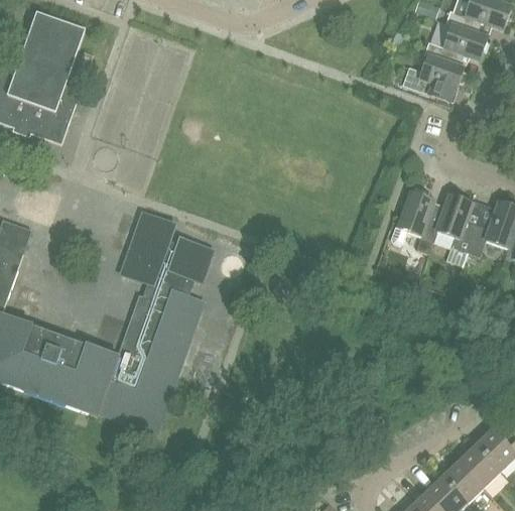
[(457,0),(454,11),(449,10),(445,22),(452,24),(477,33),(481,22),(502,29),(511,6),(494,0),(457,0)]
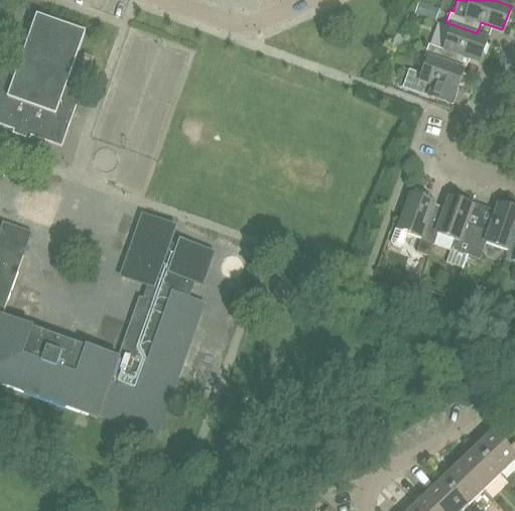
[(4,56),(0,67),(0,121),(60,143),(80,90),(65,85),(84,30),(36,13),(19,62),(4,56)]
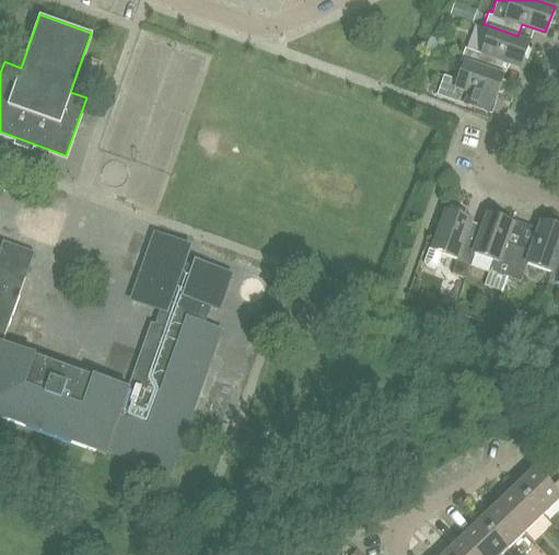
[(528,41),(517,36),(490,26),(481,51),(465,45),(463,51),(459,59),(464,60),(495,70),(499,58),(520,66),(528,41)]
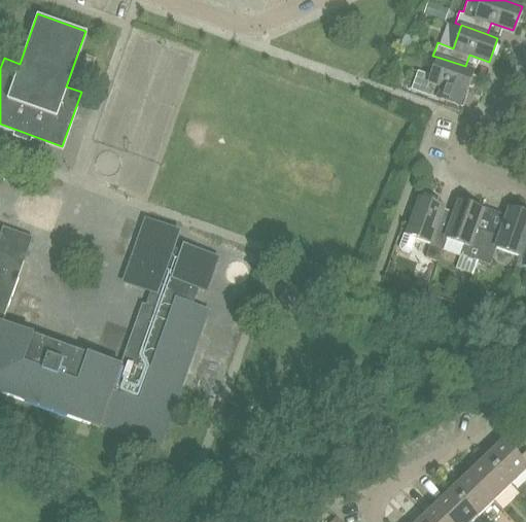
[(425,45),(423,51),(432,56),(435,48),(425,45)]
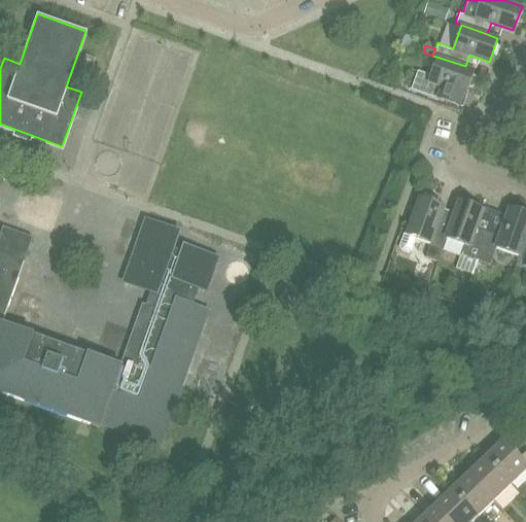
[(474,69),(465,66),(436,57),(430,73),(417,68),(411,87),(437,97),(458,104),(462,92),(464,93),(467,83),(472,85),(476,74),(471,73),(474,69)]
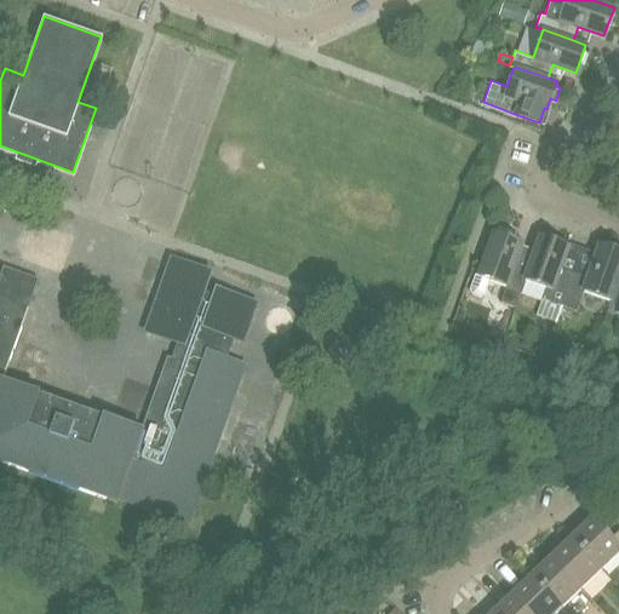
[(521,241),(513,237),(515,230),(498,224),(496,231),(493,230),(477,274),(474,273),(469,286),(470,290),(482,294),(488,277),(505,283),(499,299),(514,304),(523,277),(526,271),(513,267),(521,241)]
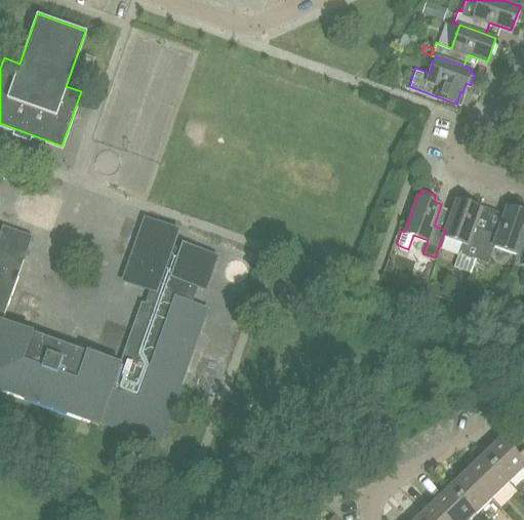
[(471,271),(475,256),(485,229),(474,225),(480,207),(456,198),(445,230),(443,235),(461,241),(453,265),(471,271)]
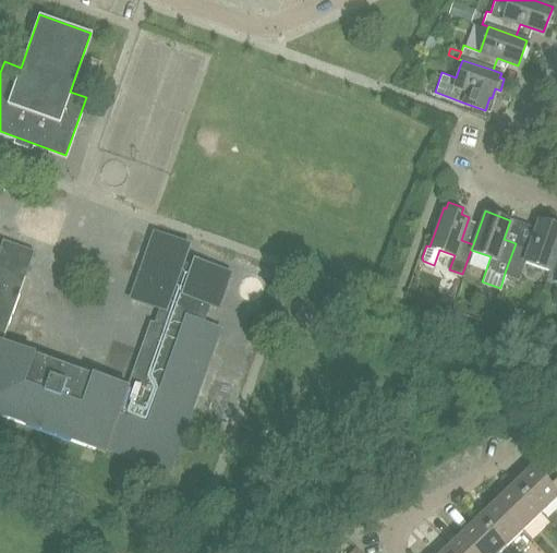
[(549,268),(556,245),(556,225),(539,218),(528,248),(516,243),(505,273),(518,277),(524,260),(548,268),(549,268)]
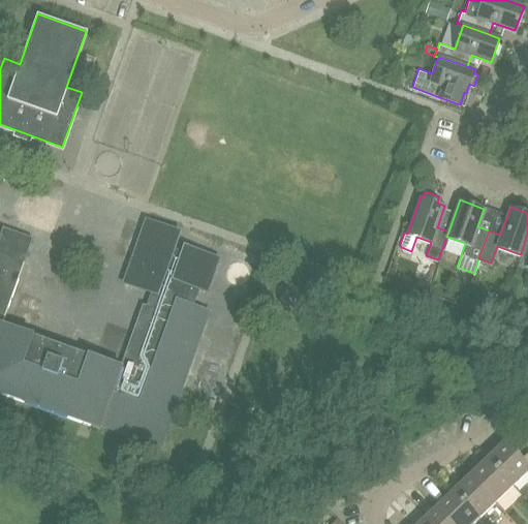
[(208,308),(192,303),(198,285),(205,287),(216,255),(184,244),(183,249),(174,245),(179,229),(147,218),(125,280),(150,289),(146,303),(142,302),(119,365),(1,322),(32,236),(2,224),(0,229),(0,390),(98,426),(100,422),(160,443),(208,308)]
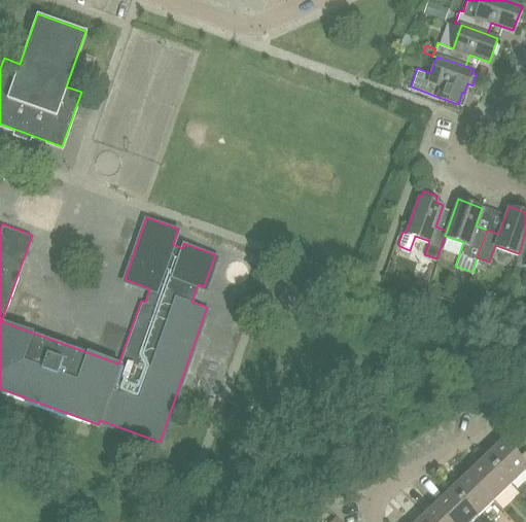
[(525,232),(519,253),(518,253),(517,256),(523,258),(522,262),(525,263),(525,232)]
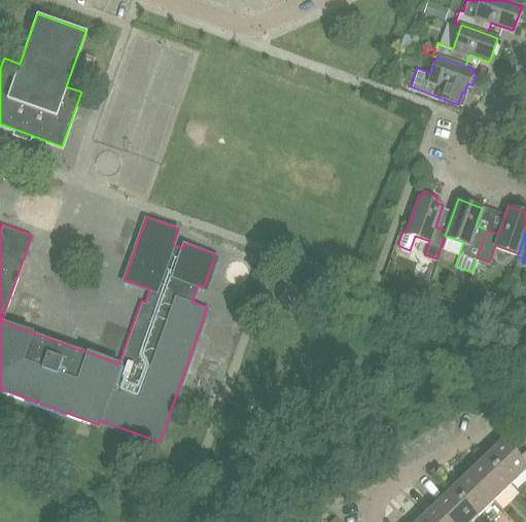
[(504,315),(506,308),(505,308),(507,301),(503,300),(498,313),(504,315)]
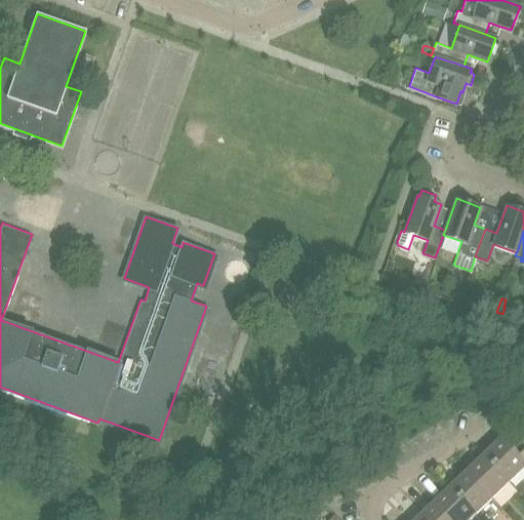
[(483,453),(508,479),(523,464),(523,445),(516,453),(500,436),(483,453)]
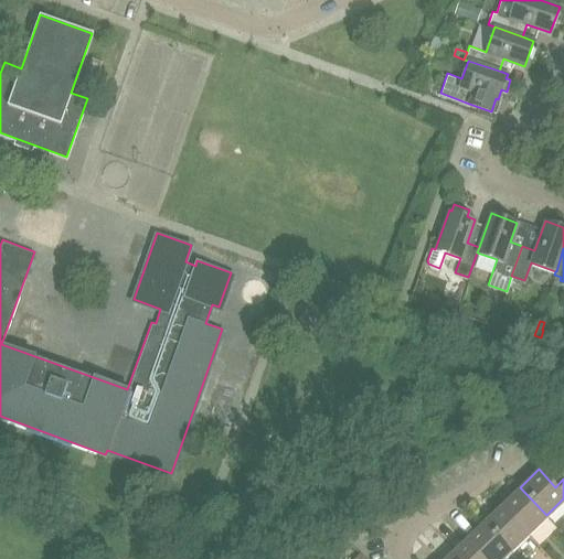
[(529,533),(546,515),(520,487),(501,504),(529,533)]
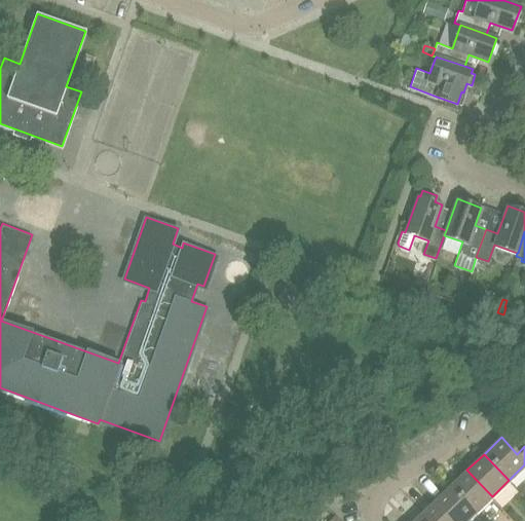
[(475,513),(492,496),(466,470),(450,486),(475,513)]
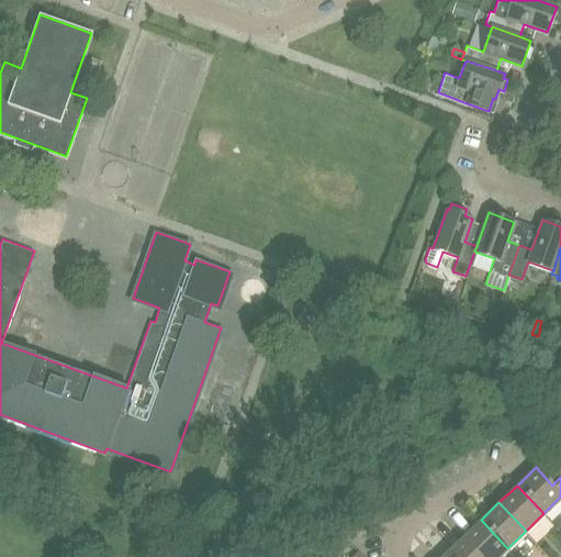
[(481,556),(497,556),(507,548),(481,520),(462,537),(481,556)]
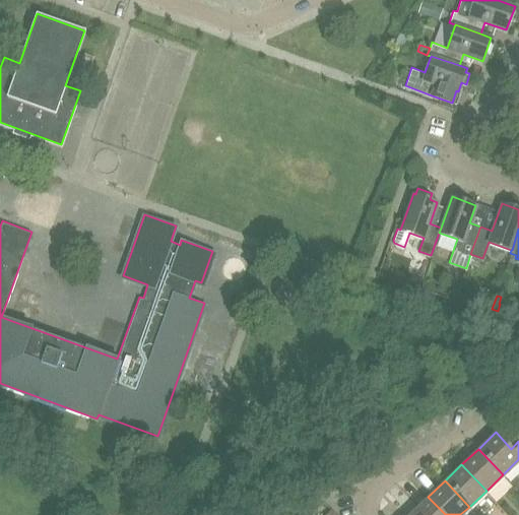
[(412,514),(445,514),(428,497),(411,513),(412,514)]
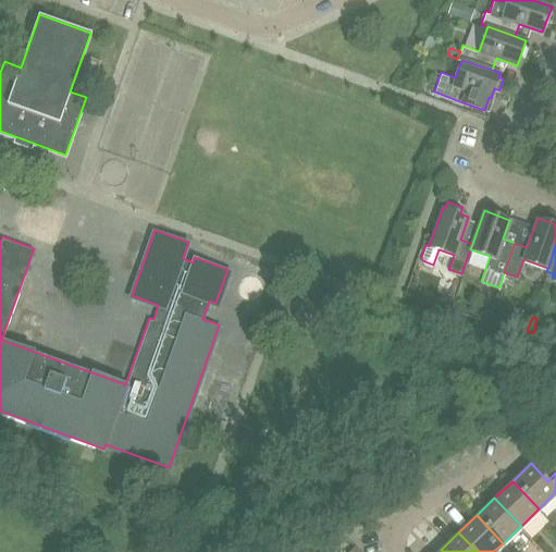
All buildings are outlined.
